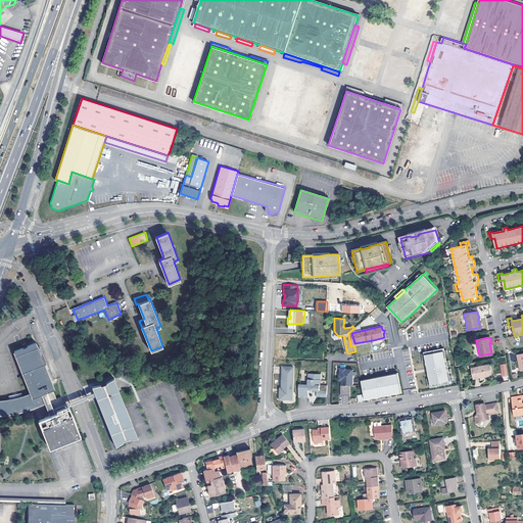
[(33,397),(52,391),(55,389),(53,384),(45,365),(39,348),(36,342),(28,346),(24,347),(14,351),(31,393),(33,397)]
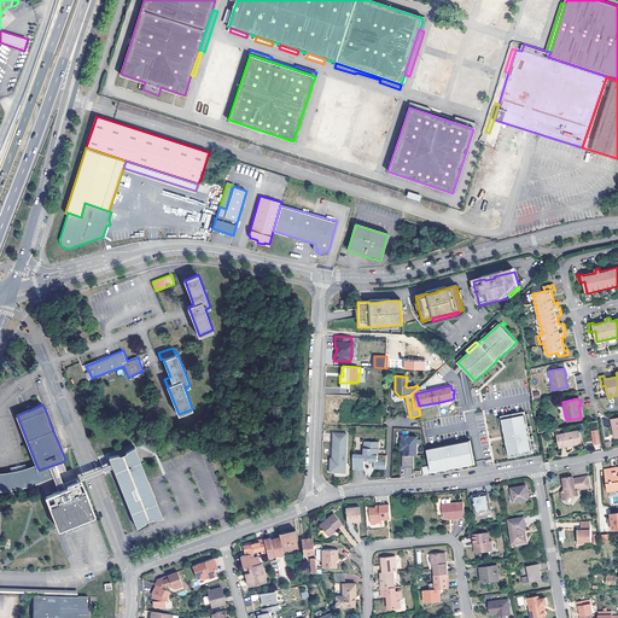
[(46,412),(53,431),(56,430),(48,410),(46,412)]
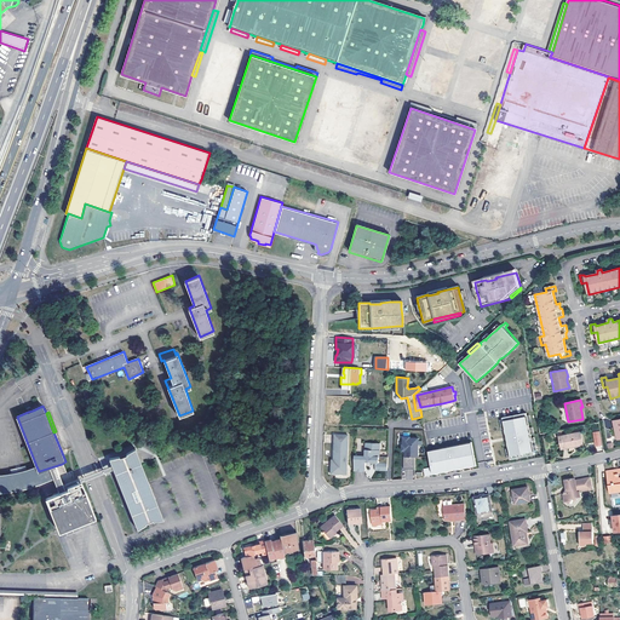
[(510,459),(510,460),(534,455),(534,453),(530,438),(530,435),(529,429),(528,425),(528,423),(527,417),(526,414),(501,419),(503,420),(504,430),(507,449),(510,459)]
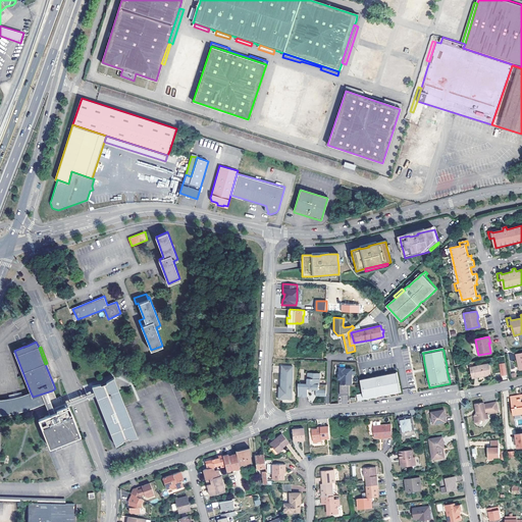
[(293,366),(281,365),(280,386),(280,390),(278,390),(278,399),(290,399),(290,394),(292,394),(293,366)]
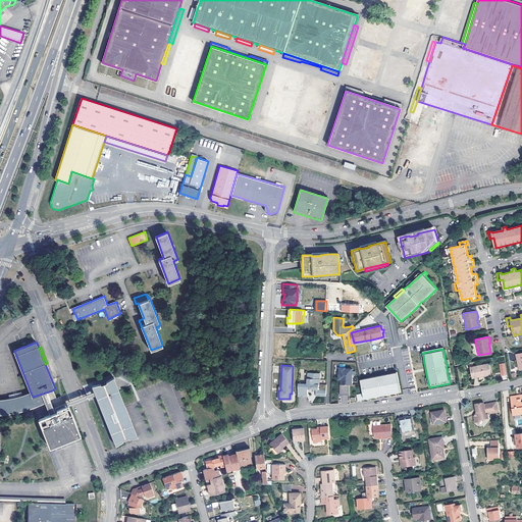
[(487,365),(470,368),(472,378),(489,374),(487,365)]
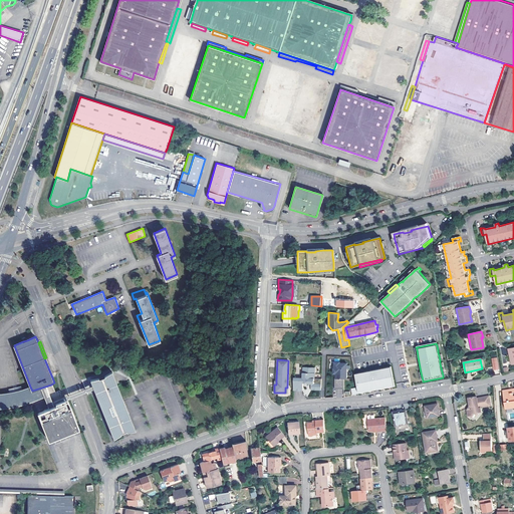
[(335,389),(343,389),(343,377),(347,377),(347,368),(349,367),(349,364),(346,364),(346,362),(339,362),(339,361),(334,361),(334,368),(334,373),(336,373),(336,377),(335,377),(335,389)]
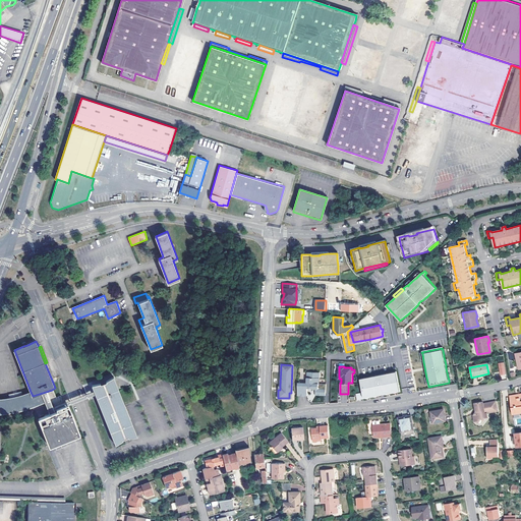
[(307,384),(298,383),(297,395),(307,396),(307,388),(315,389),(315,395),(326,395),(326,384),(320,384),(320,372),(307,372),(307,384)]
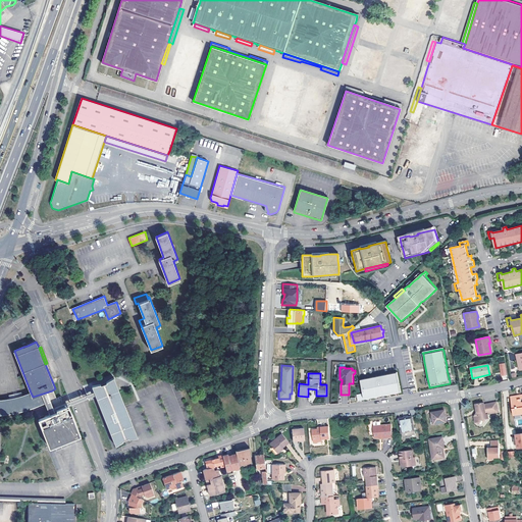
[(397,373),(361,380),(365,401),(381,398),(380,397),(384,396),(384,397),(401,394),(400,390),(397,373)]
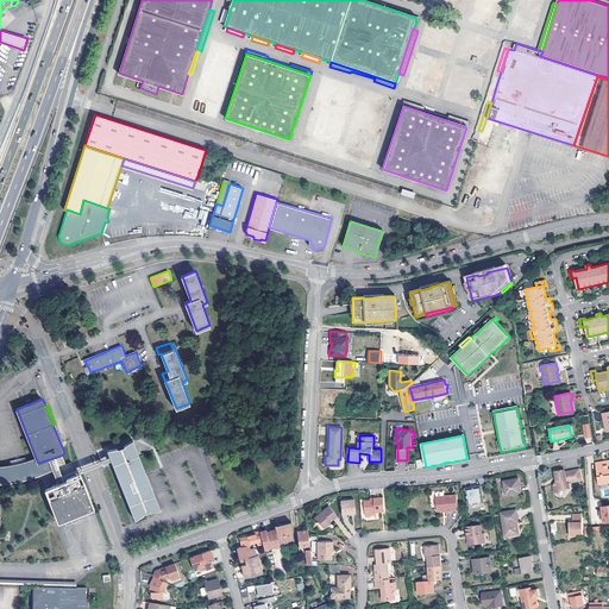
[(118,447),(111,449),(113,457),(115,463),(113,464),(130,506),(132,503),(138,518),(139,516),(144,514),(144,513),(150,510),(150,512),(157,509),(152,496),(155,495),(146,473),(138,453),(136,454),(130,441),(124,445),(124,446),(118,449),(118,447)]
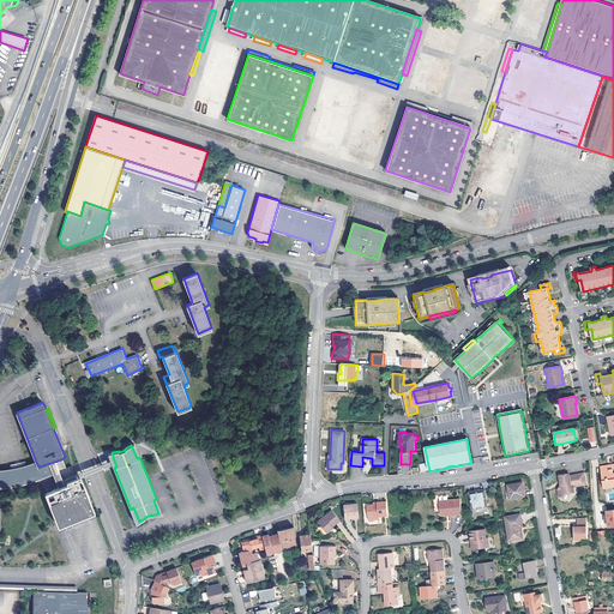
[(65,468),(61,459),(38,467),(36,462),(26,465),(23,467),(18,468),(12,470),(0,471),(0,487),(13,486),(25,483),(34,481),(53,474),(65,468)]
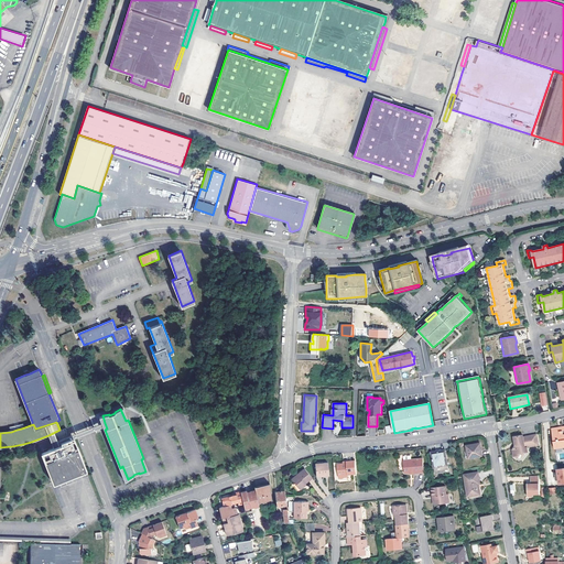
[(102,423),(67,436),(63,438),(64,442),(68,441),(72,438),(74,438),(77,437),(104,426),(102,423)]
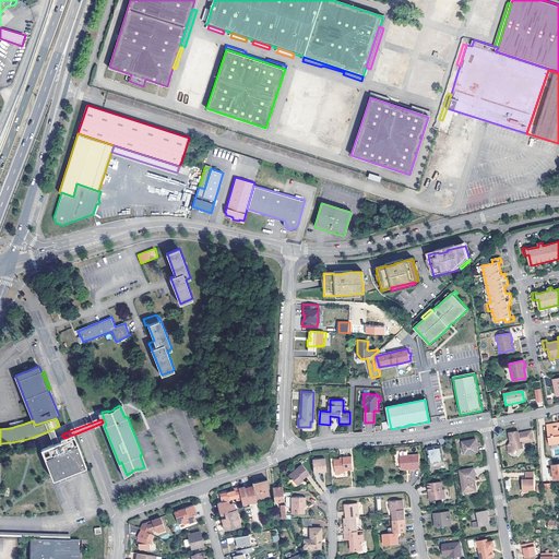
[(558,423),(556,424),(557,425),(547,426),(550,447),(558,444),(558,423)]
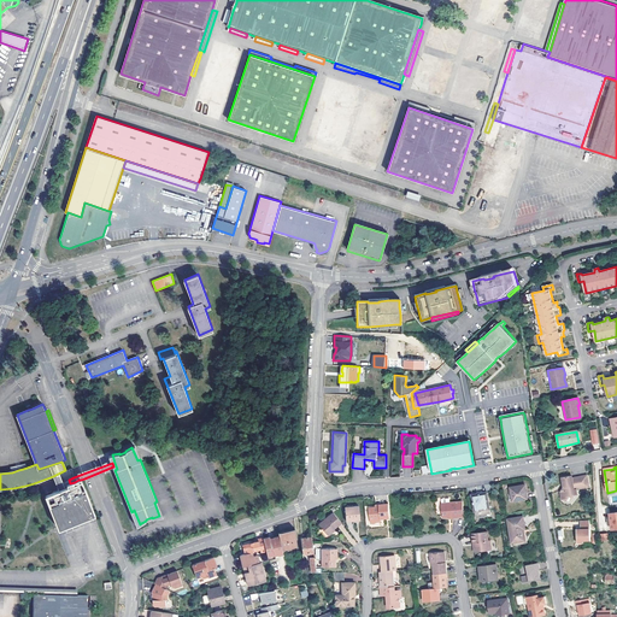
[(66,472),(65,470),(53,476),(58,489),(47,494),(60,529),(72,524),(66,511),(71,509),(75,515),(76,517),(77,518),(80,518),(81,518),(82,518),(84,516),(87,513),(89,511),(89,507),(89,505),(88,504),(87,503),(78,480),(75,482),(70,483),(69,480),(74,477),(71,470),(66,472)]
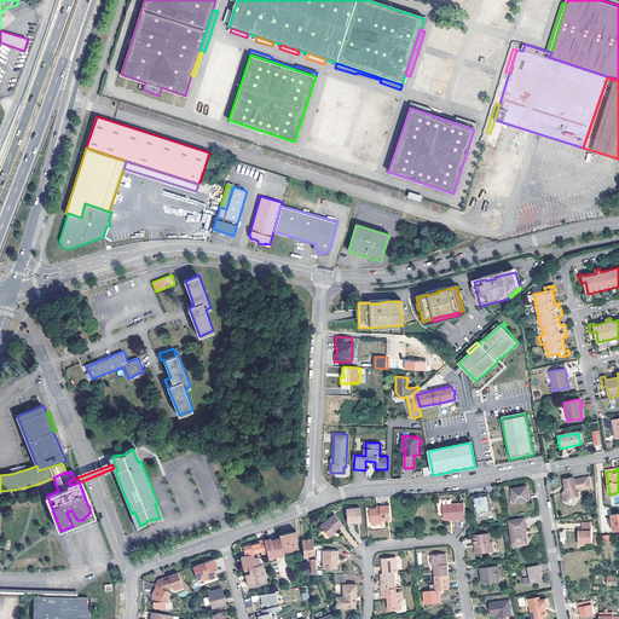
[(573,479),(563,480),(565,486),(566,486),(566,489),(565,489),(565,491),(562,495),(563,502),(566,502),(568,504),(571,501),(574,501),(576,497),(579,497),(578,492),(591,490),(589,478),(574,480),(573,479)]
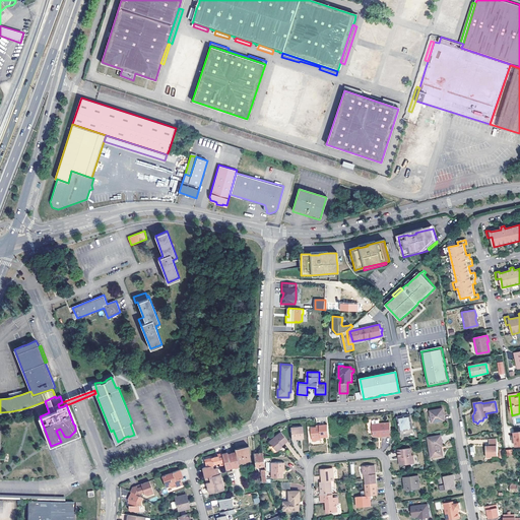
[(68,404),(66,404),(73,424),(74,425),(75,426),(75,428),(75,431),(73,433),(71,435),(69,437),(68,437),(67,437),(65,437),(64,436),(63,434),(60,429),(56,431),(61,442),(80,434),(68,404)]
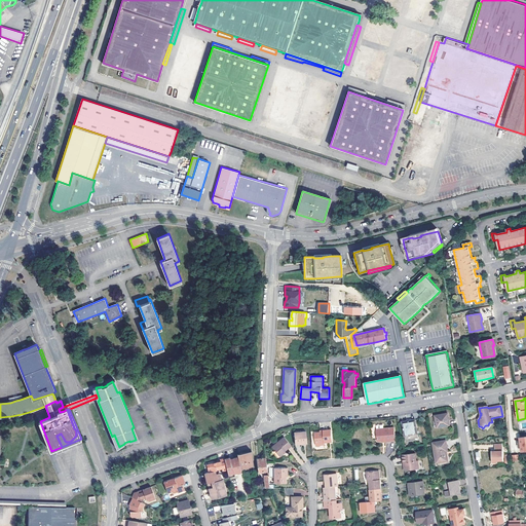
[(447,414),(435,416),(435,418),(437,427),(449,425),(447,414)]
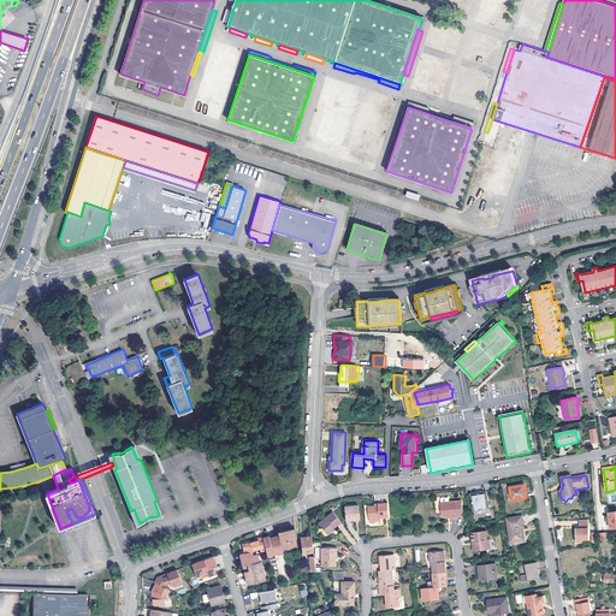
[(479,492),(472,495),(475,517),(490,515),(486,491),(479,492)]
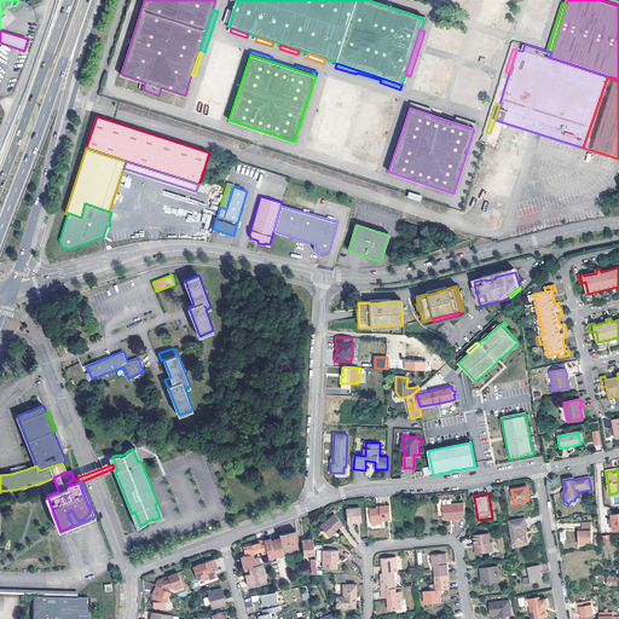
[(58,531),(61,531),(47,496),(45,497),(58,531)]
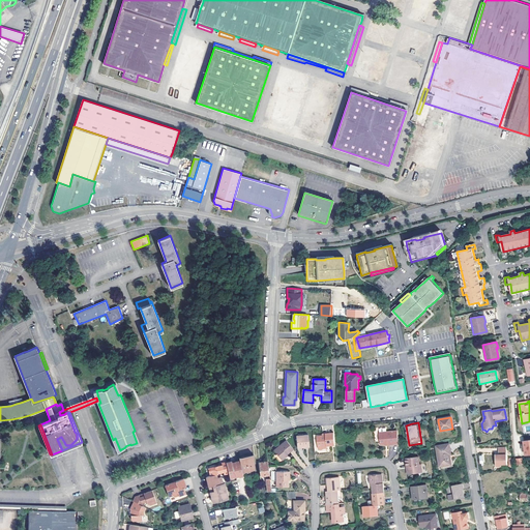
[(388,443),(388,444),(398,444),(398,431),(379,431),(379,443),(384,443),(388,443)]
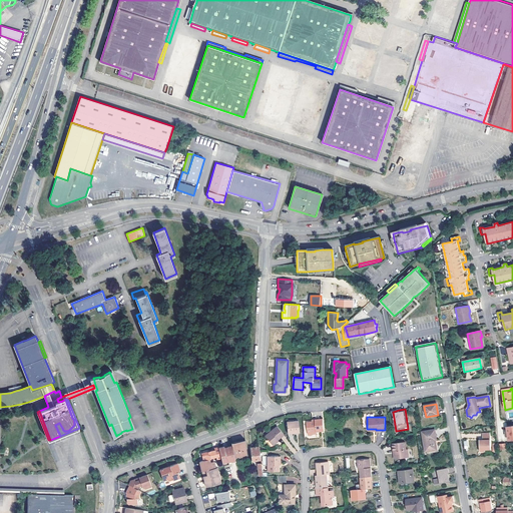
[(324,431),(323,420),(315,420),(315,422),(312,422),(309,422),(307,424),(308,434),(310,436),(312,436),(313,434),(316,434),(316,432),(324,431)]
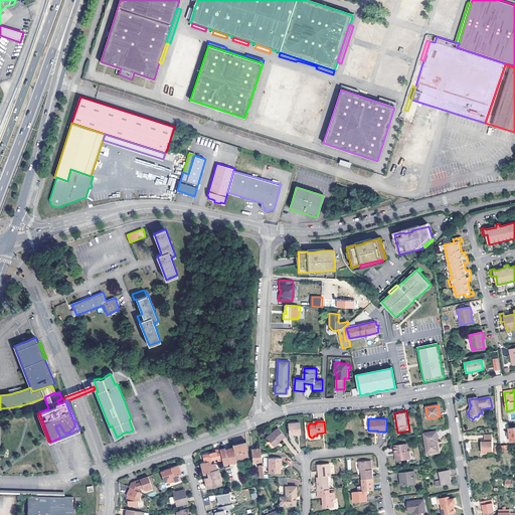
[(300,422),(289,424),(290,436),(301,434),(300,422)]
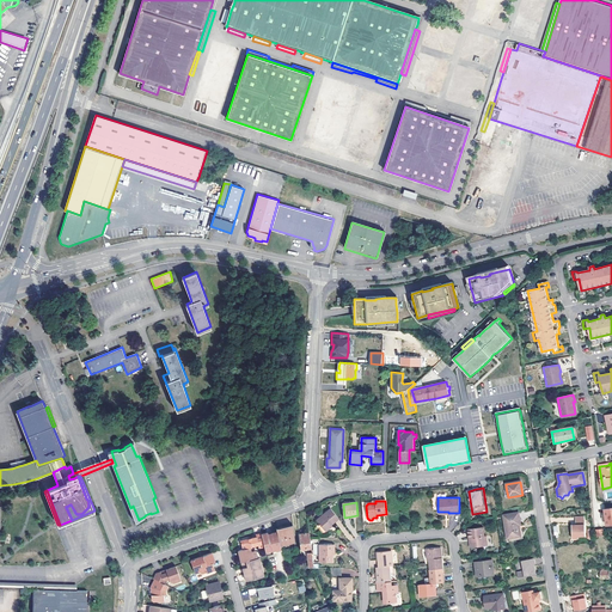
[(340,520),(331,509),(317,520),(325,532),(330,528),(330,527),(331,526),(340,520)]
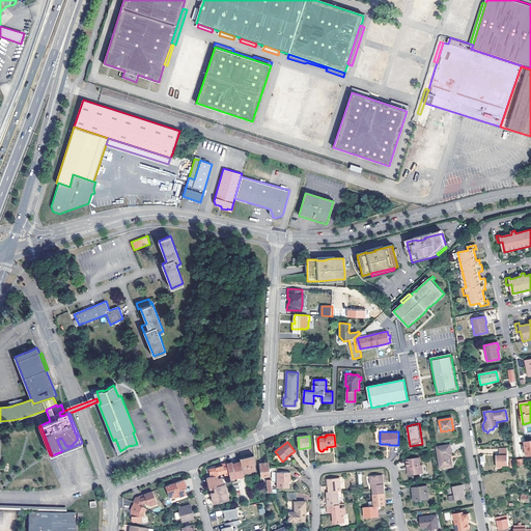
[(453,465),(452,457),(450,445),(437,447),(441,467),(453,465)]
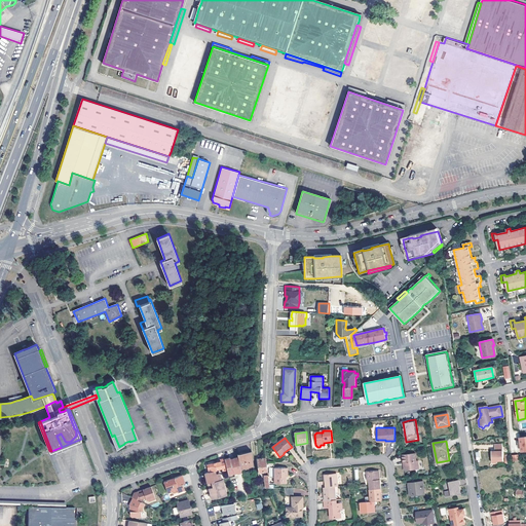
[(503,461),(502,445),(495,445),(495,450),(497,450),(497,452),(495,452),(492,452),(492,463),(498,462),(498,461),(503,461)]
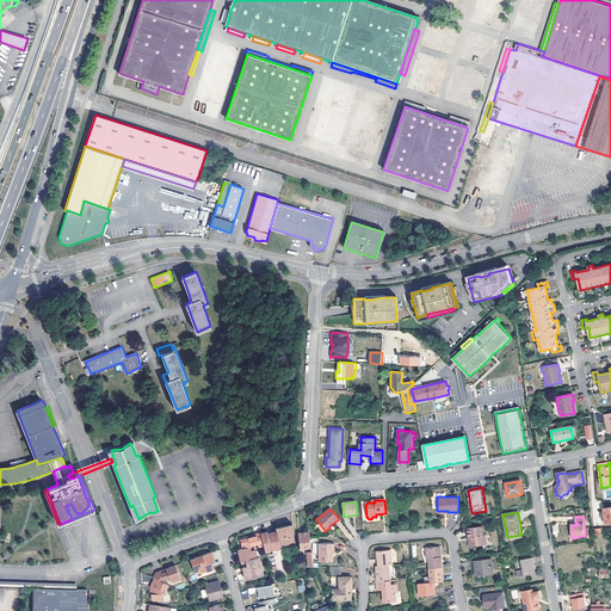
[(279,544),(294,541),(292,525),(285,528),(283,528),(275,528),(276,530),(279,544)]
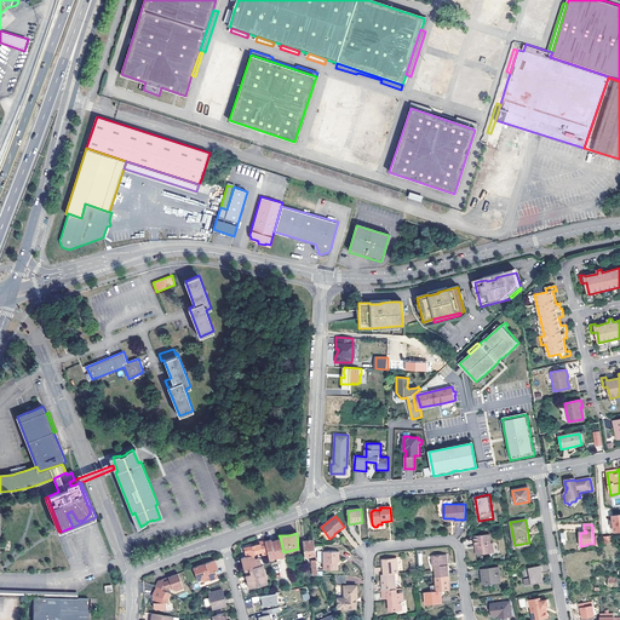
[(475,537),(476,546),(478,545),(478,547),(478,549),(477,549),(477,555),(494,552),(493,543),(491,544),(489,535),(475,537)]
